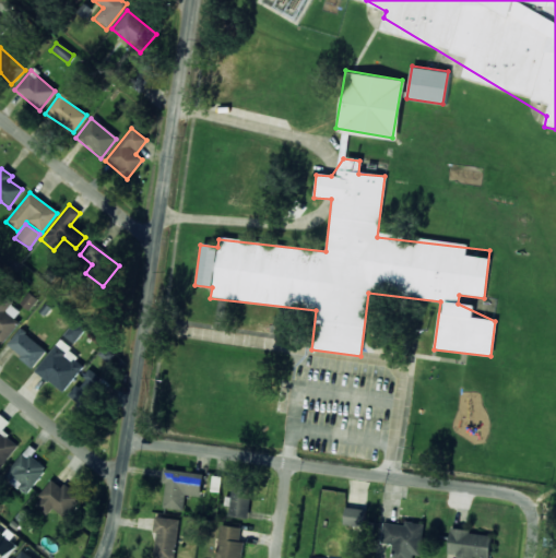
[(23,315),(0,296),(0,342),(23,315)]
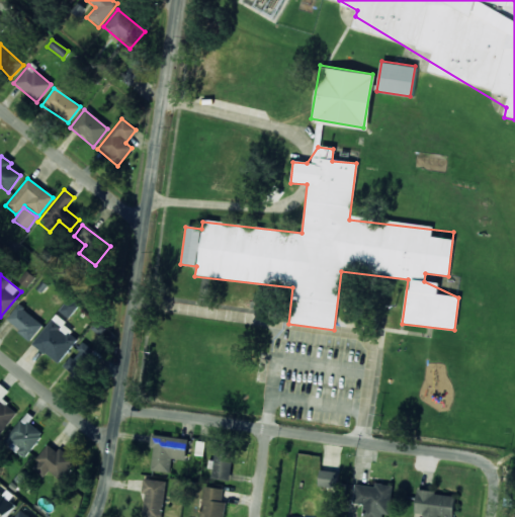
[(77,307),(68,298),(58,311),(66,319),(77,307)]
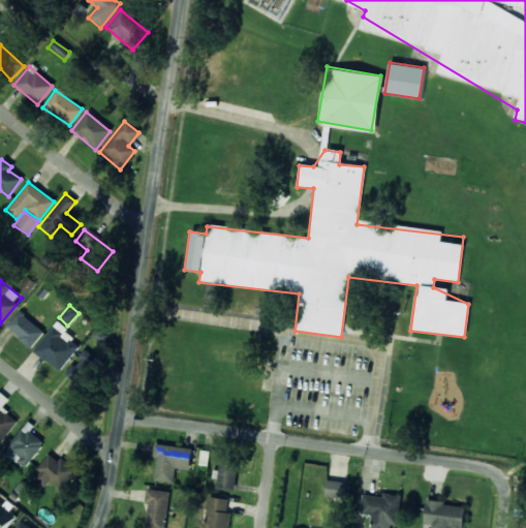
[(42,333),(17,312),(4,328),(29,348),(42,333)]
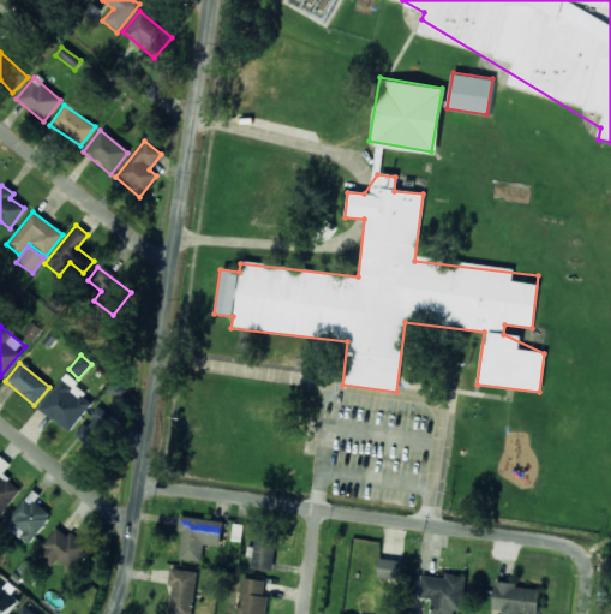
[(63,376),(36,409),(65,431),(91,399),(63,376)]
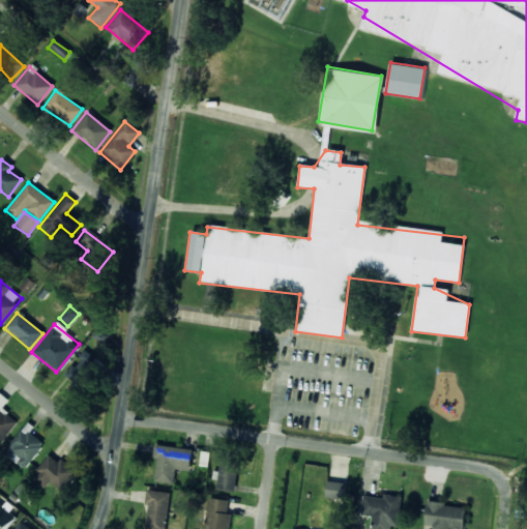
[(68,370),(79,378),(94,359),(84,350),(68,370)]
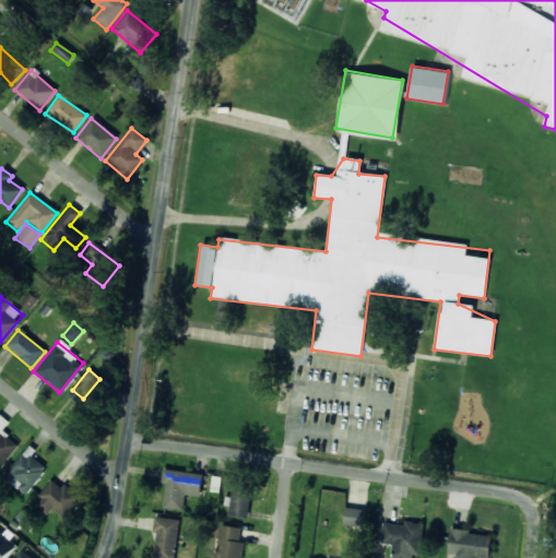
[(0,465),(18,443),(0,429),(0,465)]
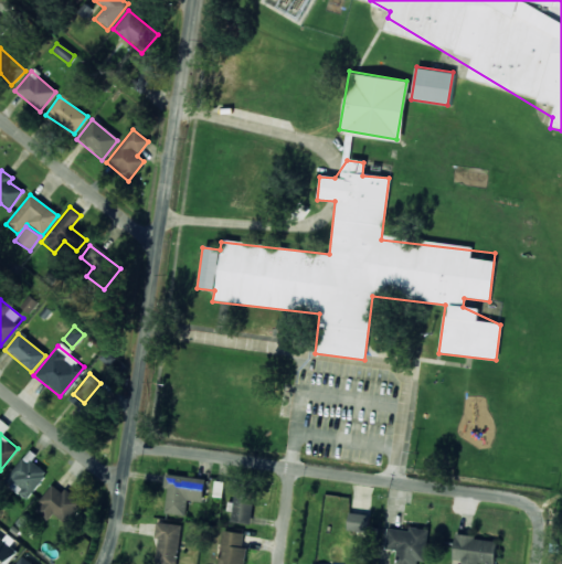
[(45,474),(23,456),(1,482),(23,500),(45,474)]
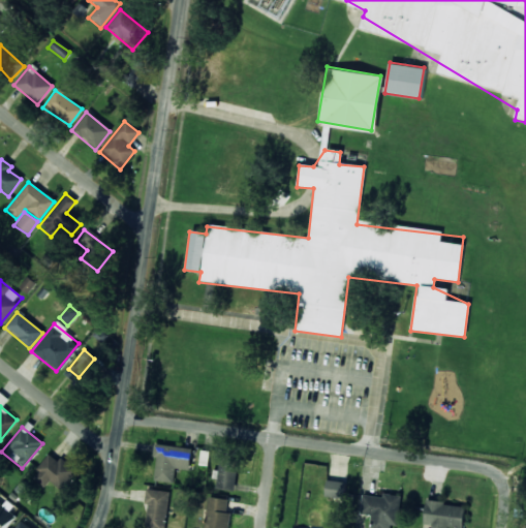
[(188,470),(190,448),(152,445),(151,458),(154,458),(152,482),(172,484),(173,469),(188,470)]
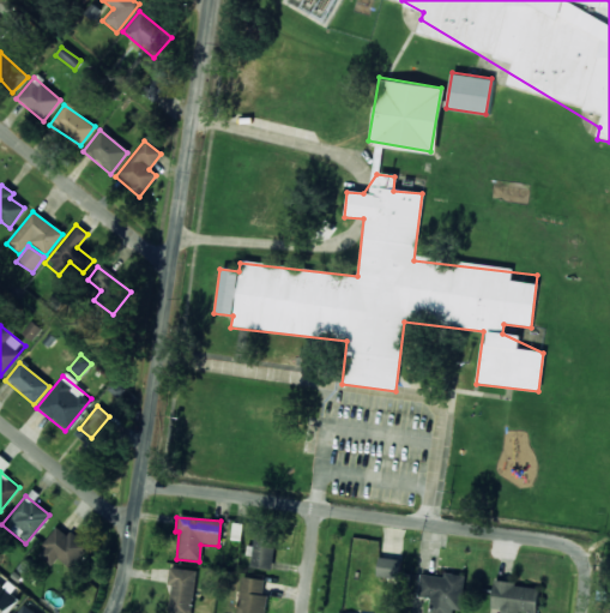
[(86,547),(68,532),(65,536),(55,529),(35,554),(49,566),(55,559),(67,569),(86,547)]
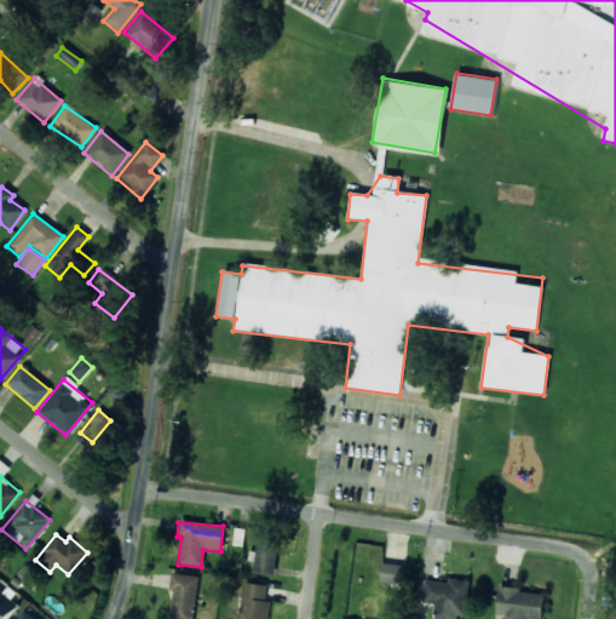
[(252,574),(274,575),(276,540),(254,539),(252,574)]
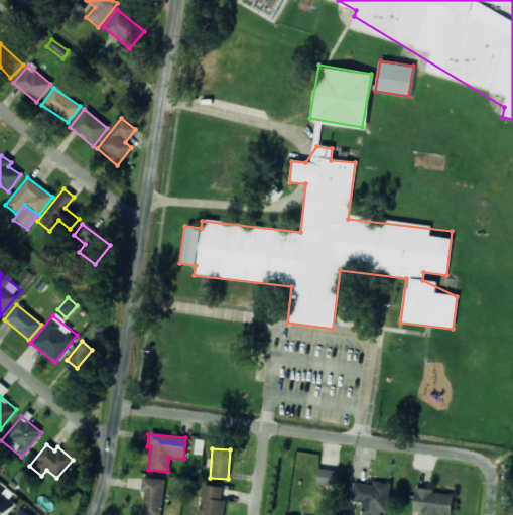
[(335,486),(336,471),(315,470),(315,486),(335,486)]
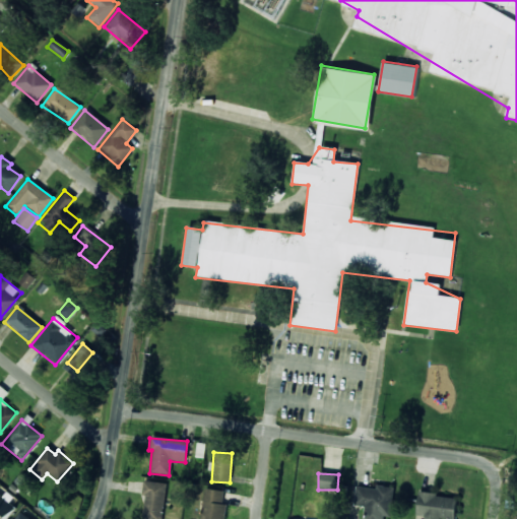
[(160,518),(164,483),(142,481),(140,518),(160,518)]
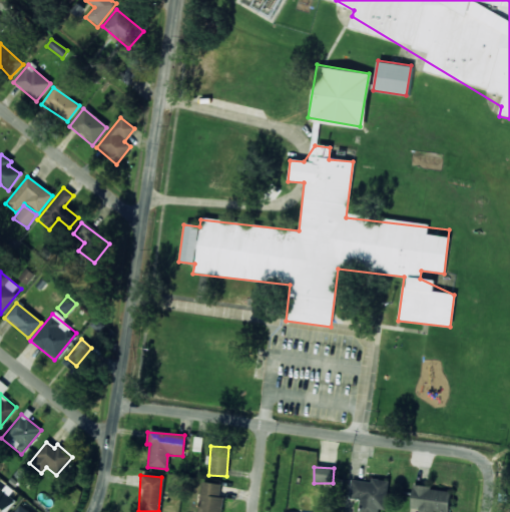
[(387,481),(370,480),(370,483),(350,481),(348,499),(358,500),(356,511),(376,511),(377,509),(384,510),(387,481)]
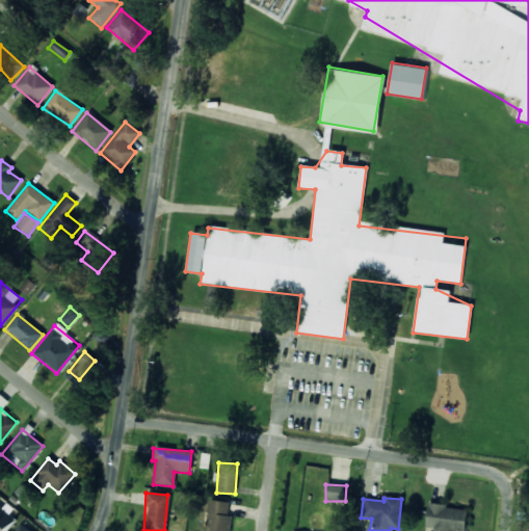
[(227,530),(230,515),(227,515),(228,503),(207,501),(203,530),(227,530)]
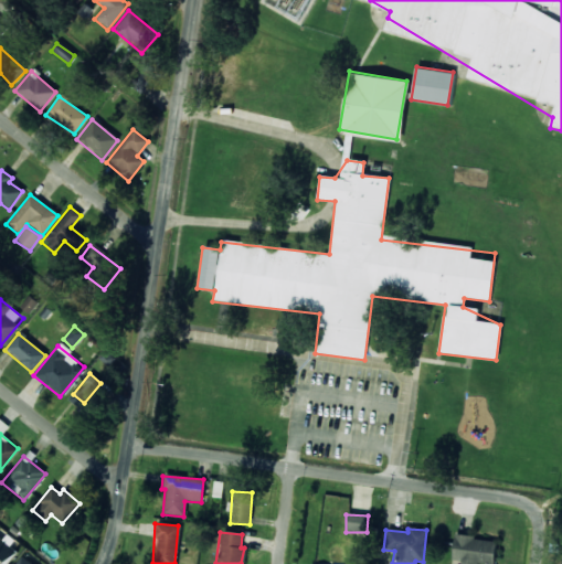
[(494,563),(495,540),(452,538),(451,561),(458,562),(458,563),(494,563)]
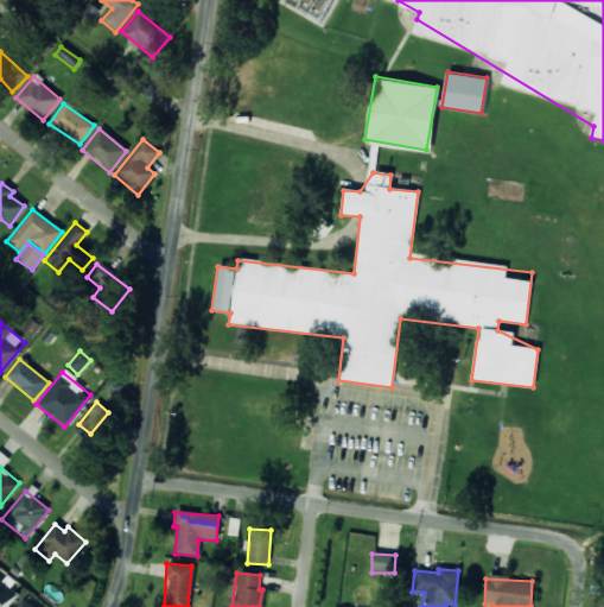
[(6,606),(17,592),(0,581),(0,606),(6,606)]
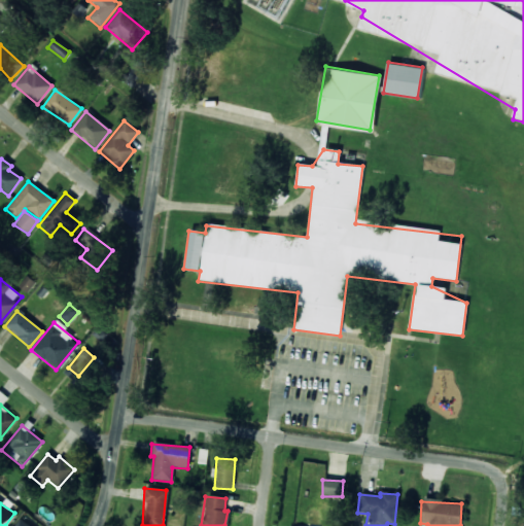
All buildings are outlined.
